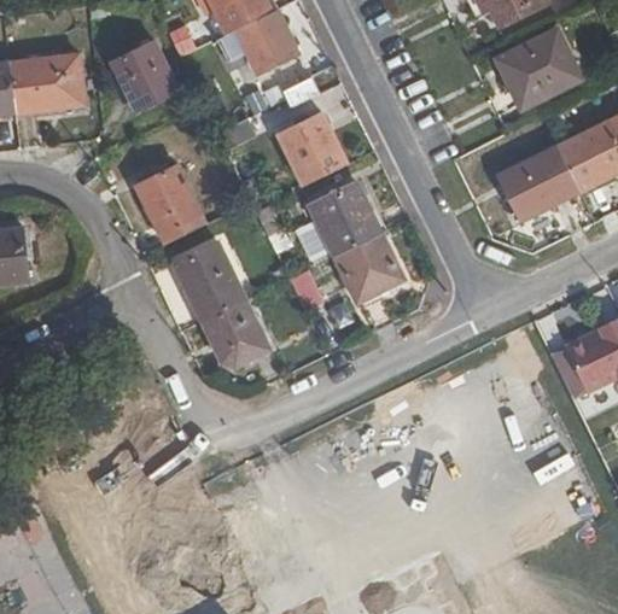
[(209,0),(226,33),(234,29),(272,12),(266,0),(209,0)]
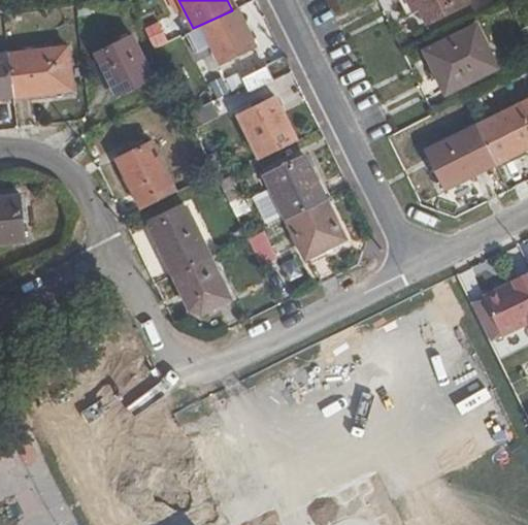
[(227,0),(232,10),(236,8),(232,0),(227,0)]
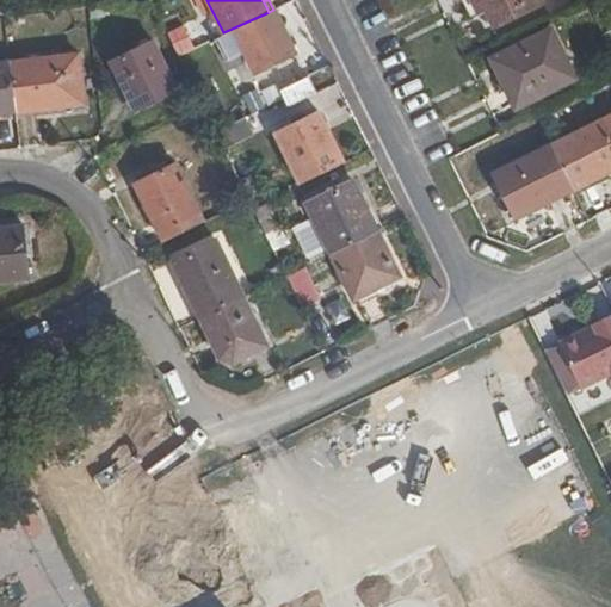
[(494,24),(541,1),(539,0),(462,0),(463,1),(467,0),(474,0),(479,12),(486,8),(494,24)]
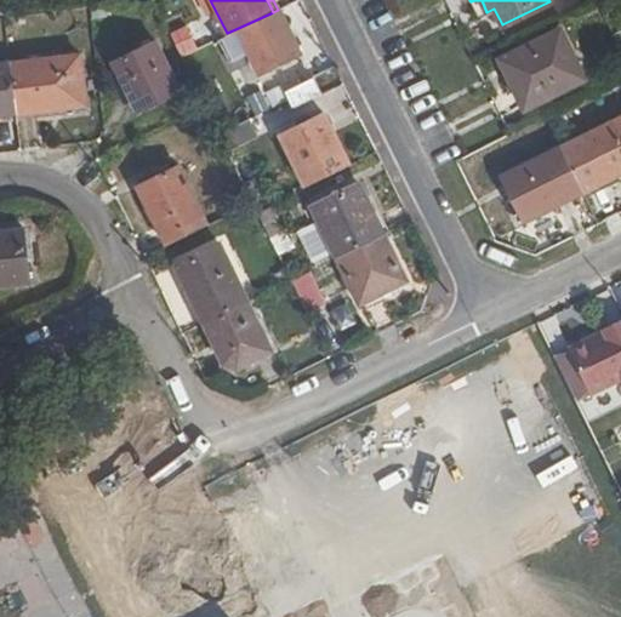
[(273,12),(235,29),(258,74),(300,52),(278,10),(273,12)]
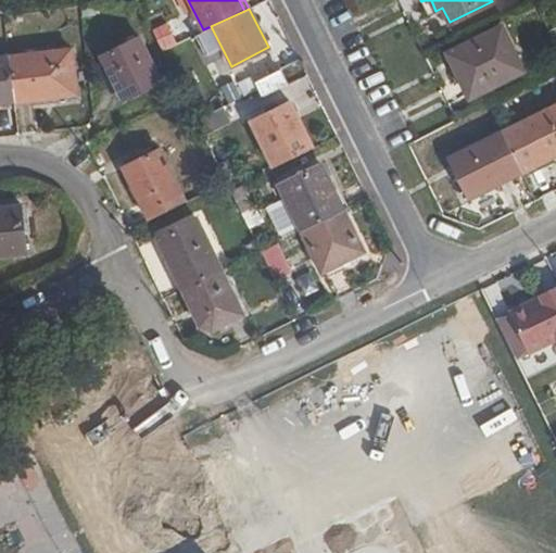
[(454,49),(476,93),(523,70),(502,26),(454,49)]
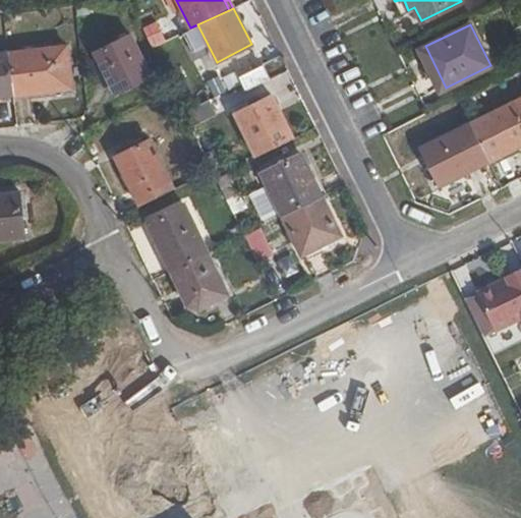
[(114,93),(151,73),(130,34),(94,53),(114,93)]
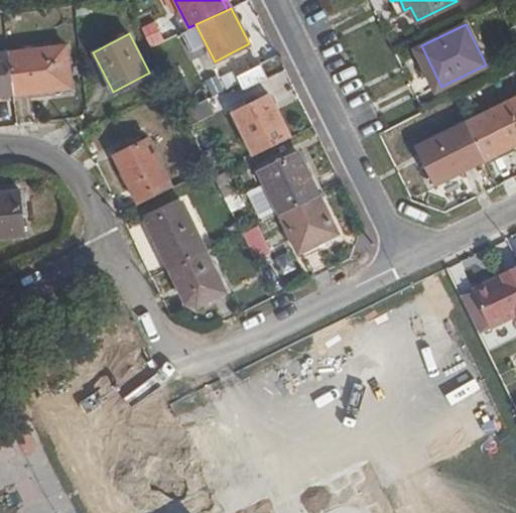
[(7,52),(13,94),(60,88),(56,63),(68,62),(65,44),(7,51),(7,52)]
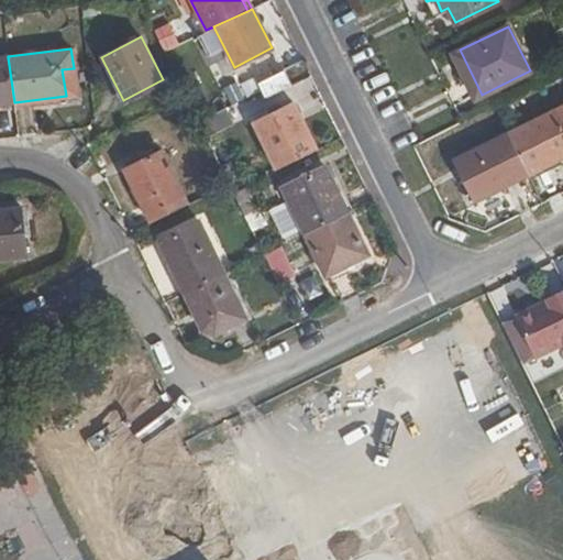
[(474,98),(482,95),(460,50),(453,53),(474,98)]
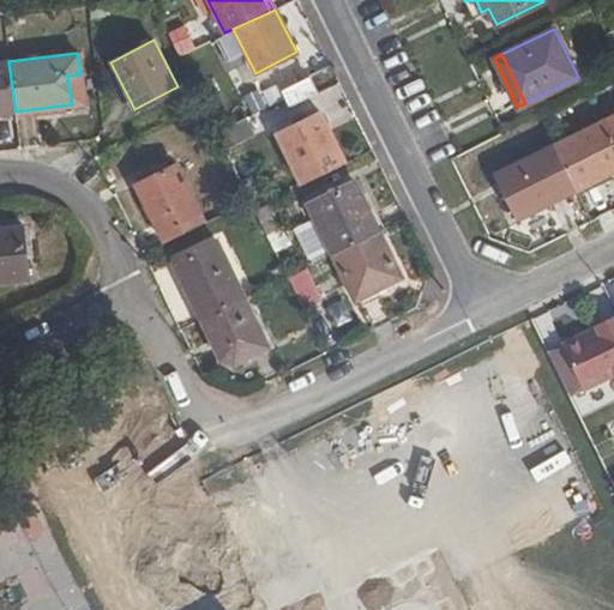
[(0,113),(16,112),(8,62),(0,64),(0,113)]
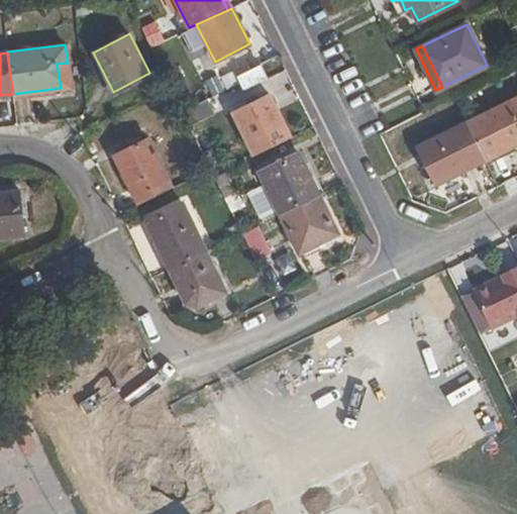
[(57,64),(61,88),(71,87),(68,63),(57,64)]
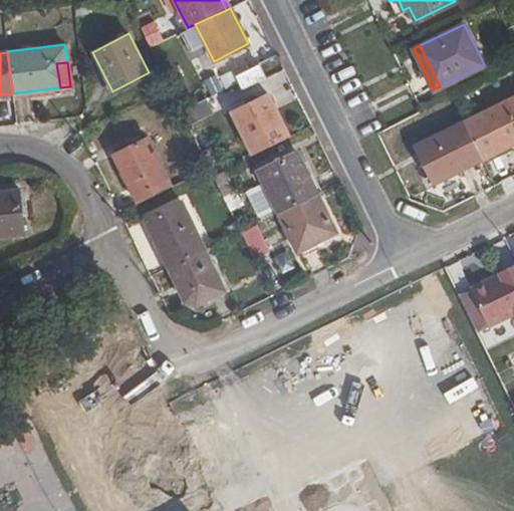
[(234,76),(238,83),(241,89),(265,77),(258,64),(234,76)]
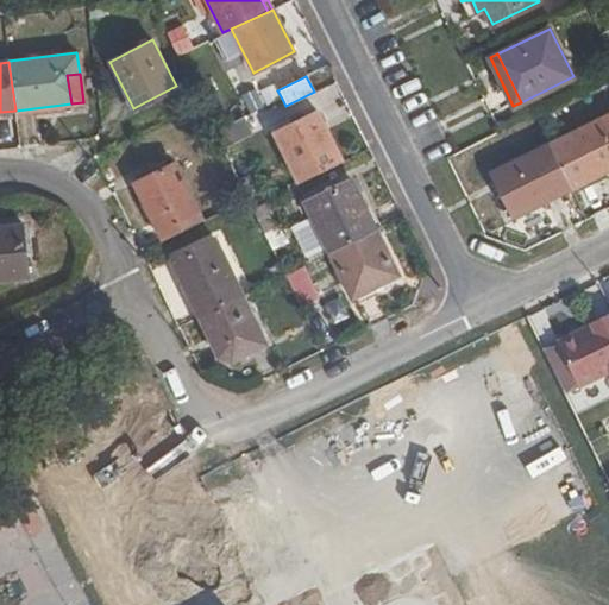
[(299,183),(343,162),(316,112),(274,133),(299,183)]
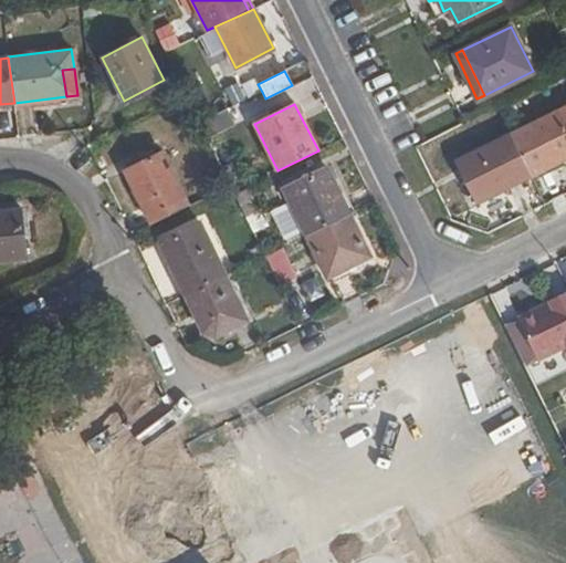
[(512,134),(531,173),(565,155),(565,125),(559,112),(512,134)]
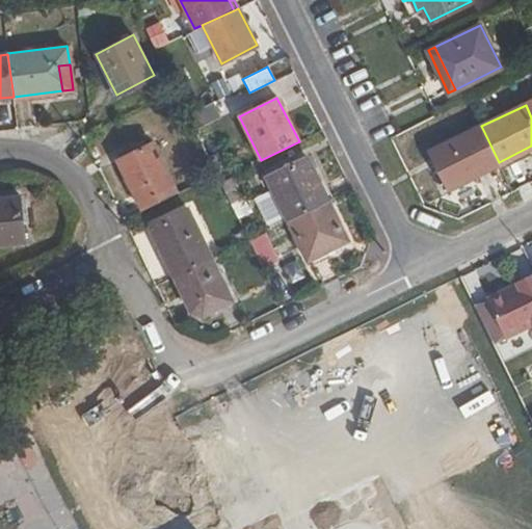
[(469,178),(499,162),(481,126),(480,125),(428,150),(444,181),(466,172),(469,178)]
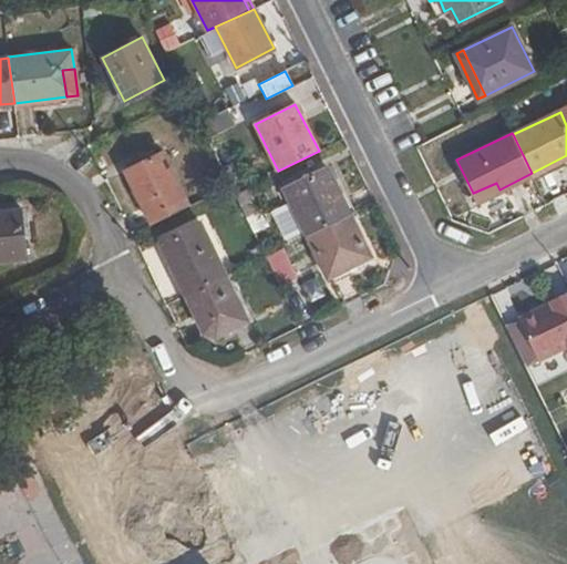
[(125,172),(152,224),(188,206),(162,153),(125,172)]
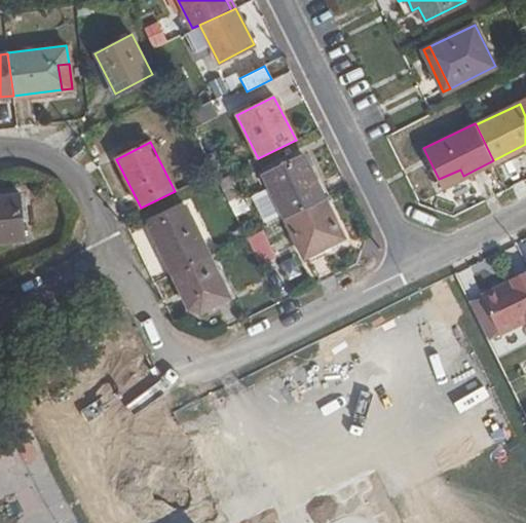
[(286,218),(327,197),(304,155),(264,175),(286,218)]
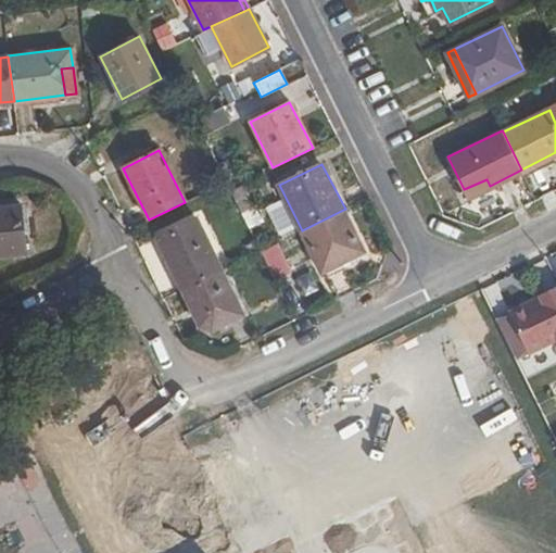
[(487,179),(464,189),(467,197),(490,186),(487,179)]
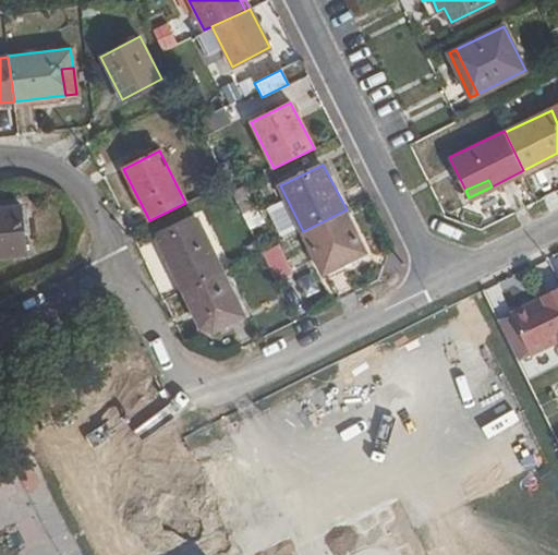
[(0,206),(0,256),(23,254),(17,205),(0,206)]
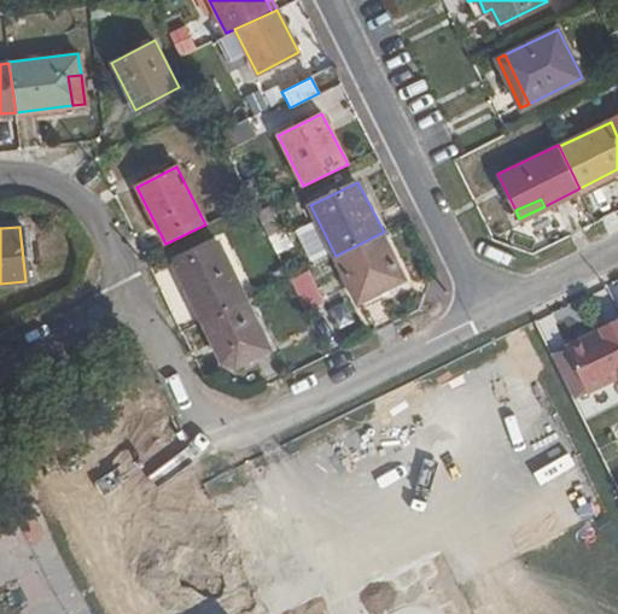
[(408,279),(384,232),(336,256),(360,303),(408,279)]
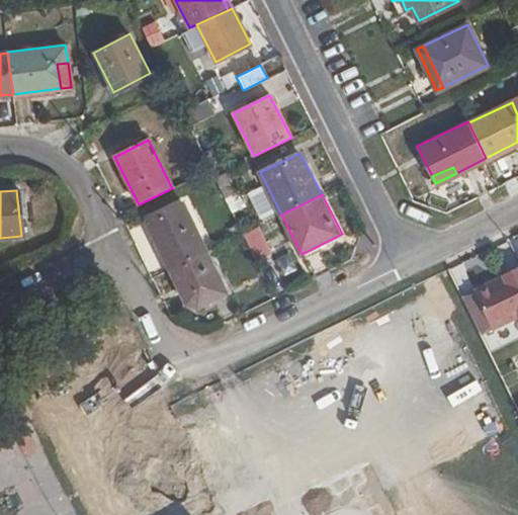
[(148,223),(170,269),(206,252),(183,204),(148,223)]
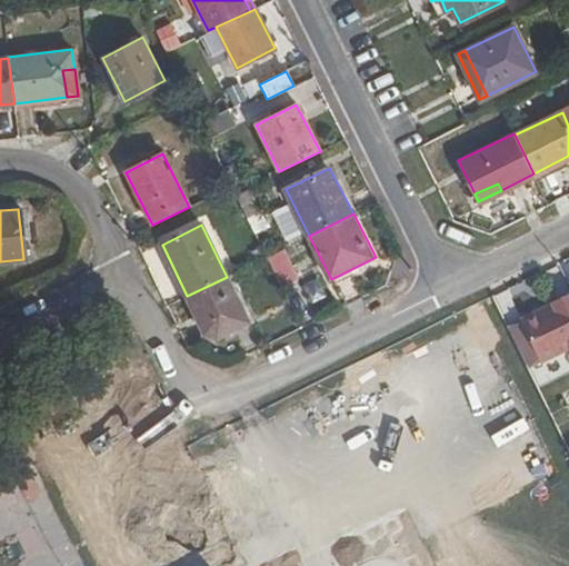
[(267,256),(280,283),(297,274),(283,248),(267,256)]
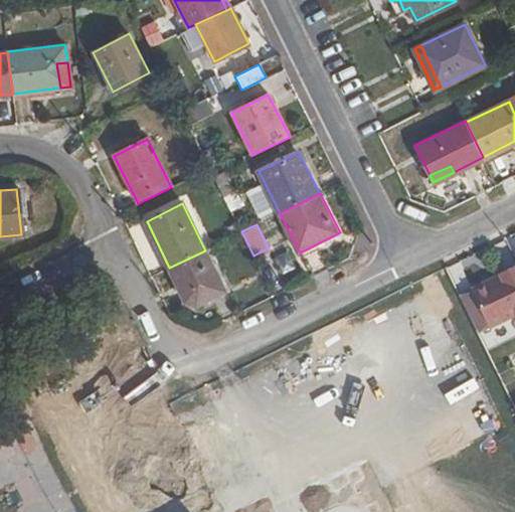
[(205,250),(169,268),(186,302),(199,306),(225,292),(205,250)]
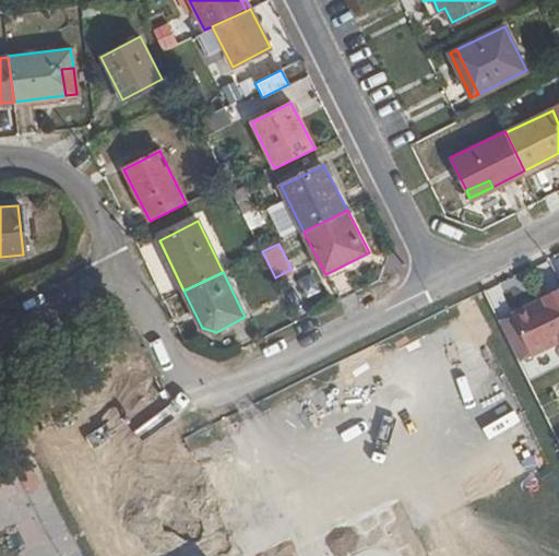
[(558,287),(511,312),(512,316),(530,352),(532,357),(558,343),(558,287)]
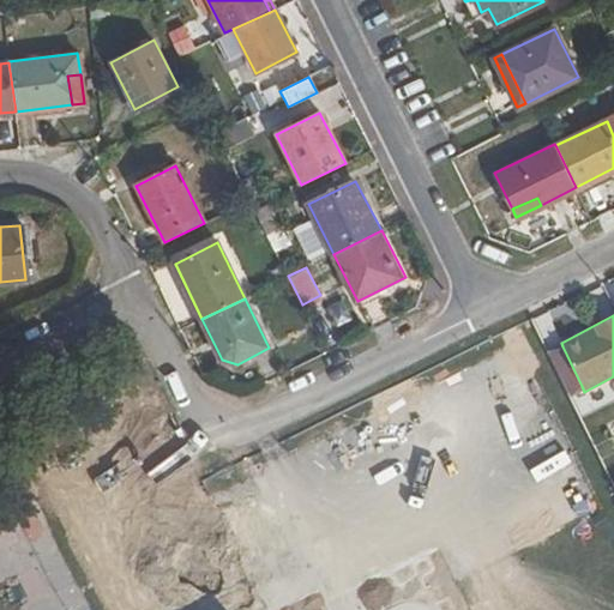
[(563,346),(548,355),(567,393),(582,386),(563,346)]
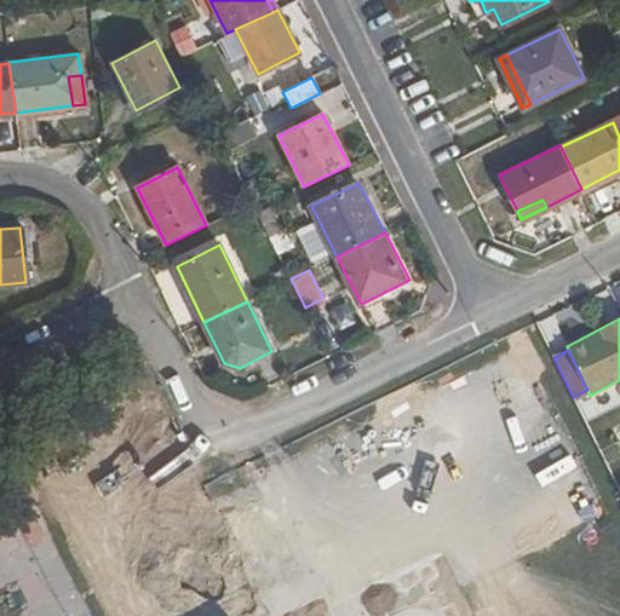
[(102,562),(138,563),(141,506),(104,505),(102,562)]
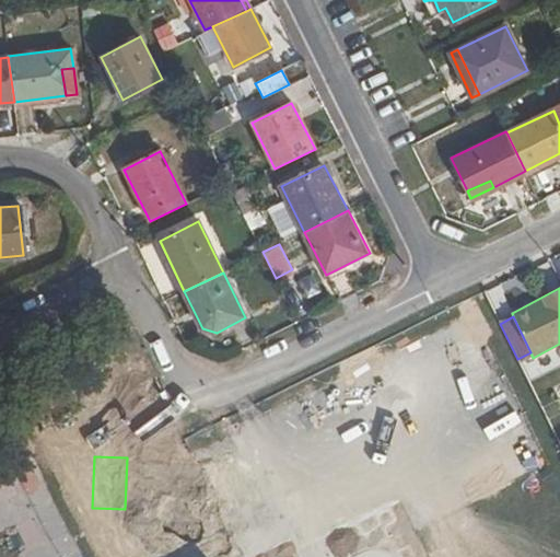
[(137,538),(146,556),(190,556),(174,521),(137,538)]
